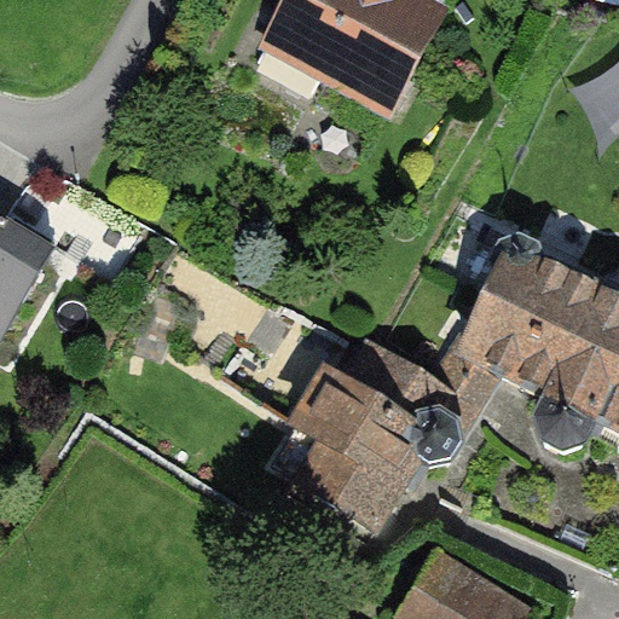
[(443,0),(278,0),(258,41),(388,108),(443,0)]
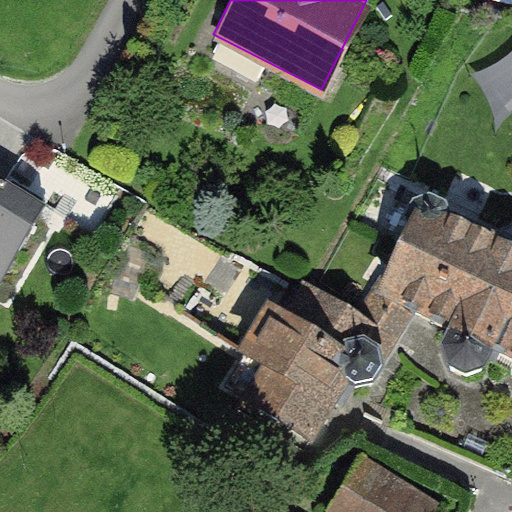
[(510,116),(511,115),(511,53),(482,73),(510,116)]
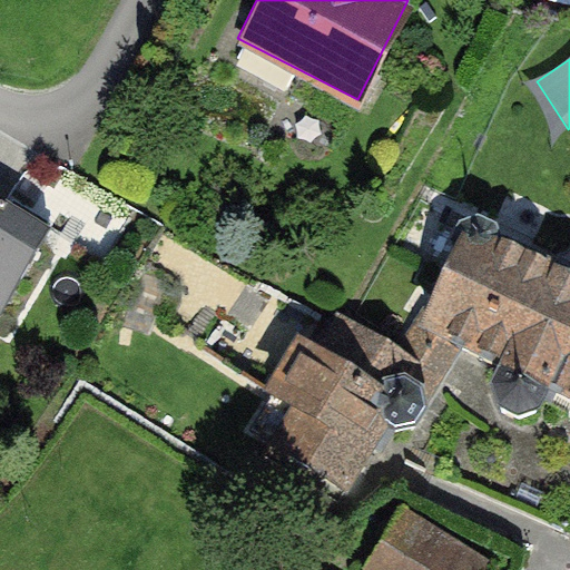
[(60,216),(0,182),(0,316),(1,317),(60,216)]
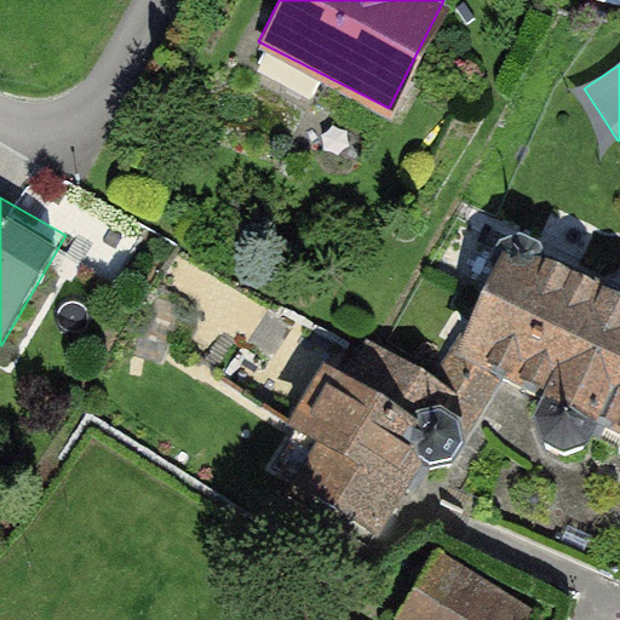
[(619,294),(504,242),(451,357),(486,373),(539,397),(530,414),(541,443),(564,451),(586,443),(597,424),(619,434),(619,294)]
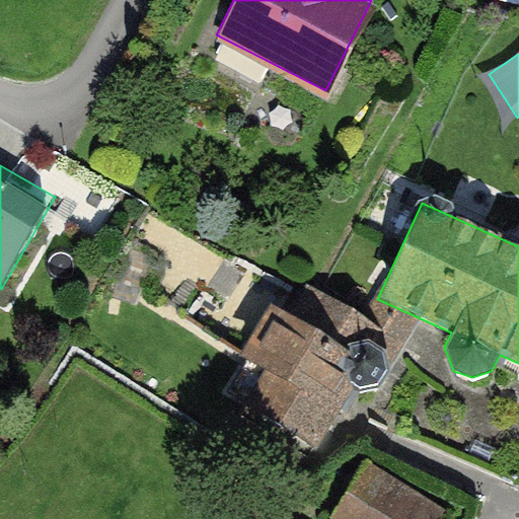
[(304,290),(290,316),(271,304),(239,358),(260,368),(238,402),(323,450),(354,391),(379,389),(402,346),(391,339),(365,324),(304,290)]
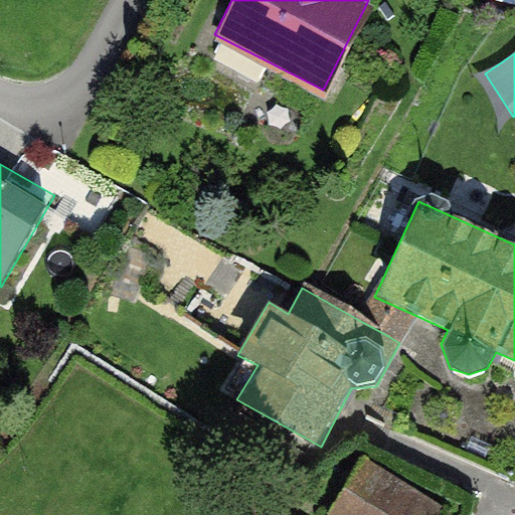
[(403,310),(374,297),(362,322),(388,336),(403,310)]
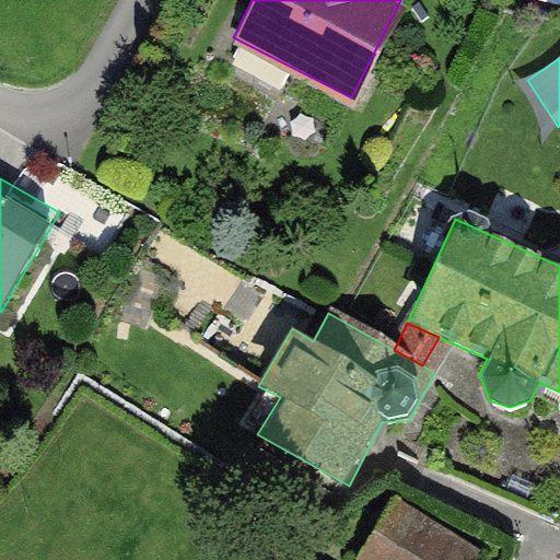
[(488,559),(494,550),(396,493),(357,559),(488,559)]
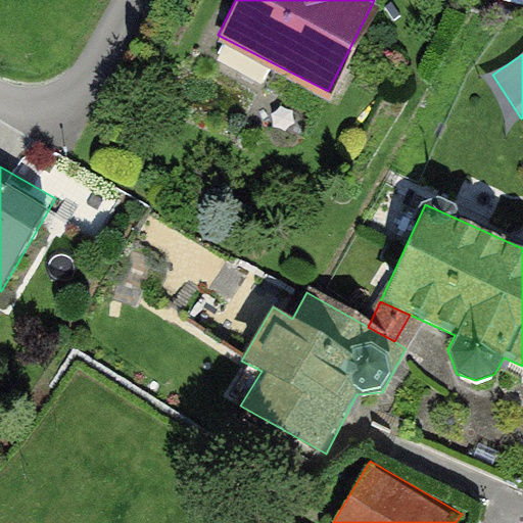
All buildings are outlined.
